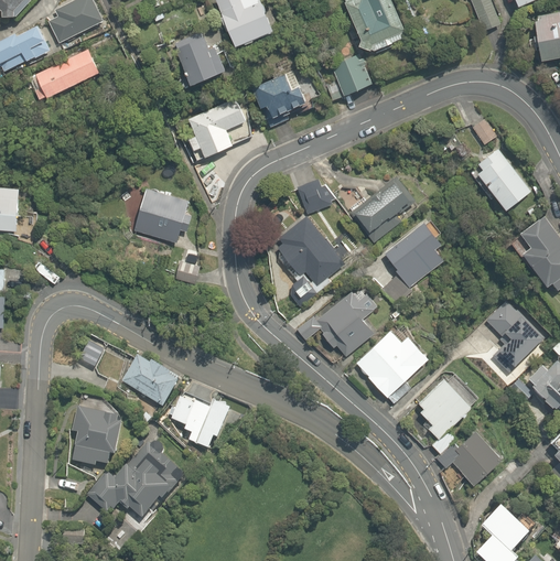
[(0,9),(10,18),(24,0),(0,0),(0,9)]
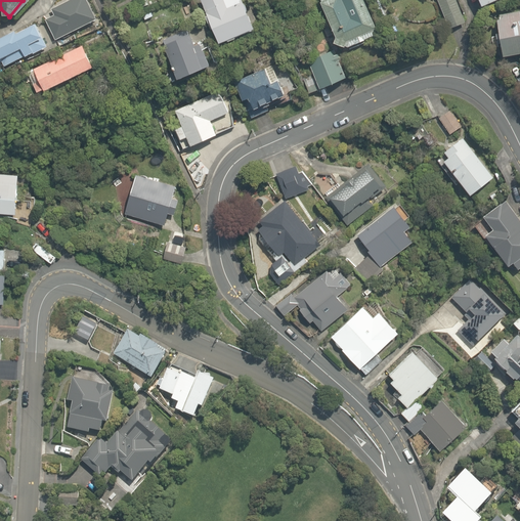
[(48,13),(42,17),(53,39),(95,17),(86,0),(58,0),(45,7),(48,13)]
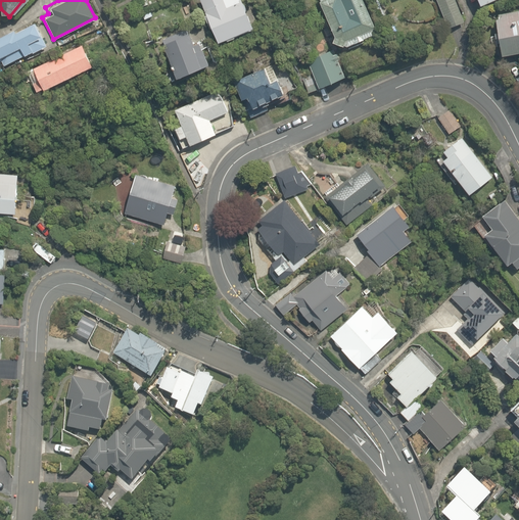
[(254,29),(242,0),(198,0),(216,44),(254,29)]
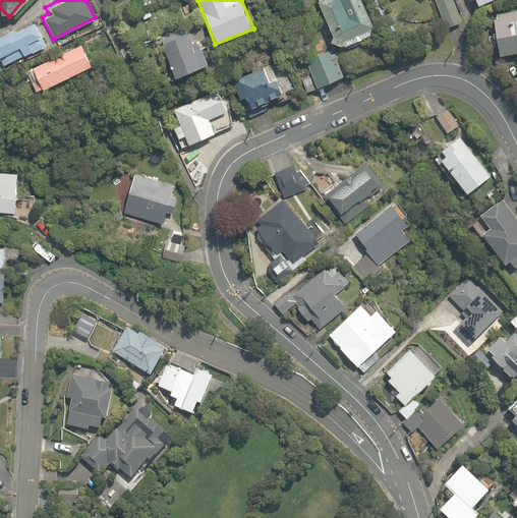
[(316,0),(333,44),(345,50),(378,38),(362,0),(316,0)]
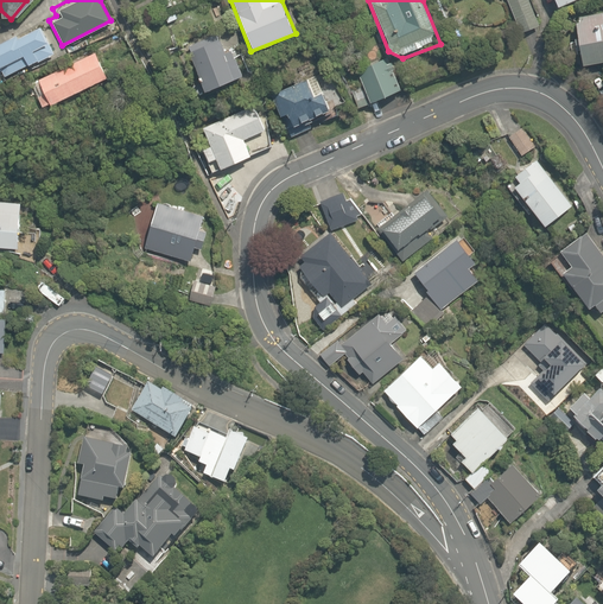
[(602,8),(576,12),(579,62),(602,59),(602,8)]
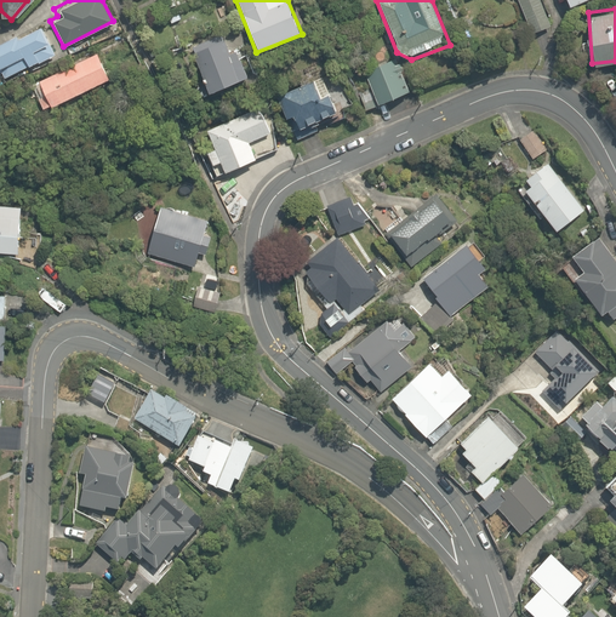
[(0,68),(28,60),(30,68),(45,63),(43,55),(51,52),(44,29),(0,43),(0,68)]
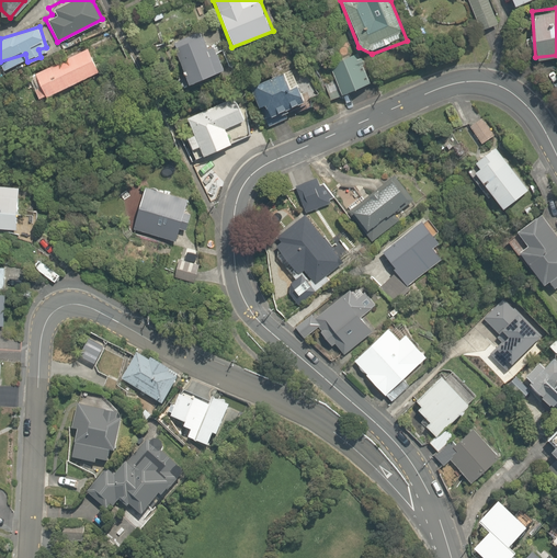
[(219,76),(197,29),(171,41),(192,88),(219,76)]
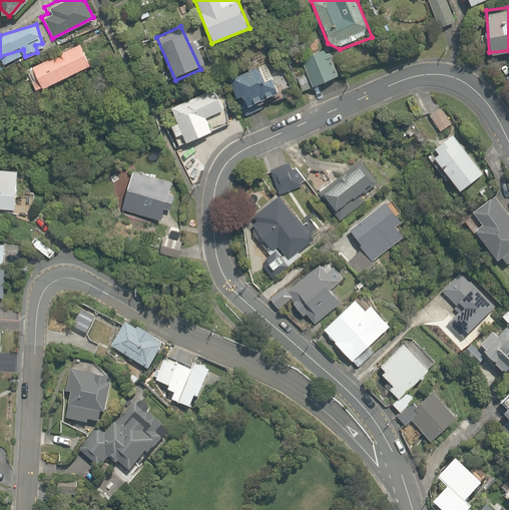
[(36,76),(29,79),(33,90),(90,67),(79,42),(30,62),(36,76)]
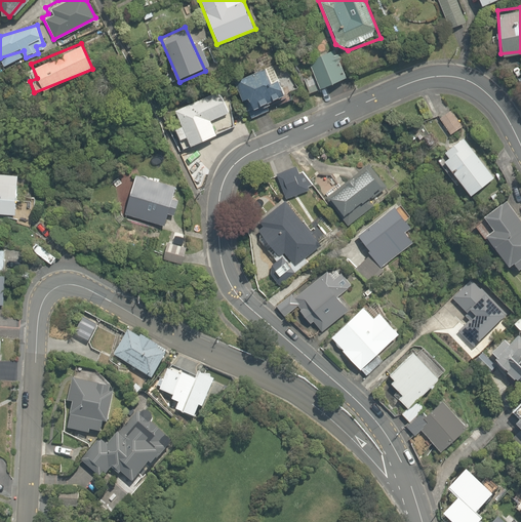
[(325,51),(305,58),(316,89),(335,82),(325,51)]
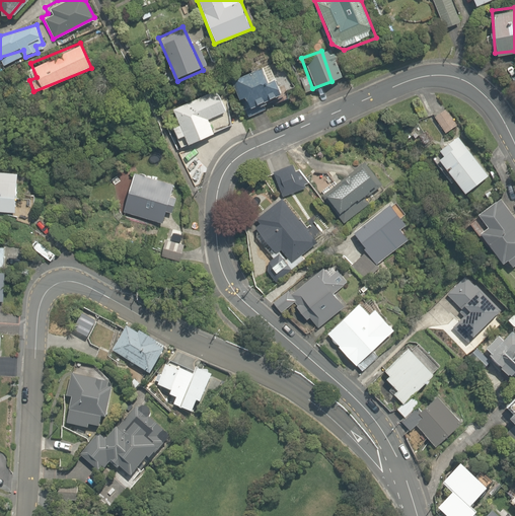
[(230,81),(239,101),(248,97),(254,111),(281,99),(267,66),(230,81)]
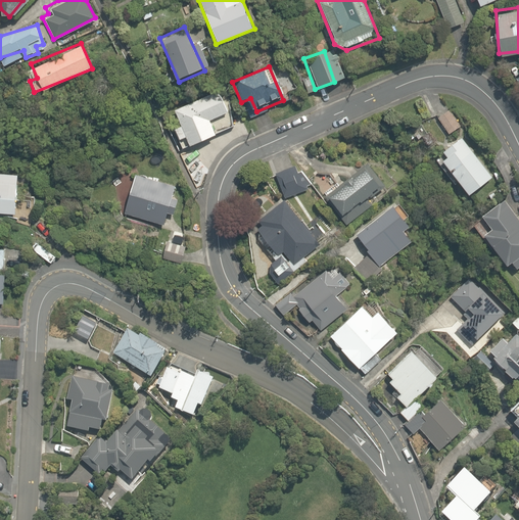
[(180,125),(176,126),(181,140),(187,138),(190,148),(217,138),(210,119),(228,112),(220,88),(173,104),(180,125)]
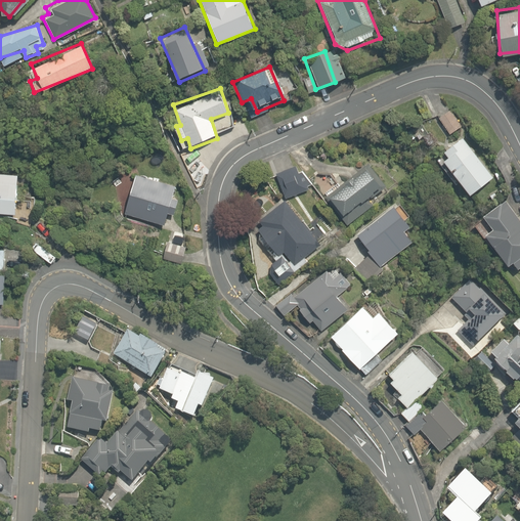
[(461,125),(448,106),(435,116),(447,134),(461,125)]
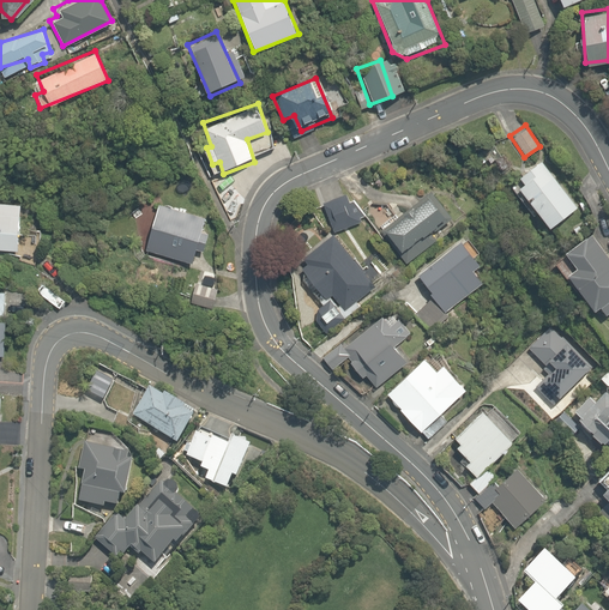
[(525,182),(520,186),(549,229),(579,209),(542,156),(518,171),(525,182)]
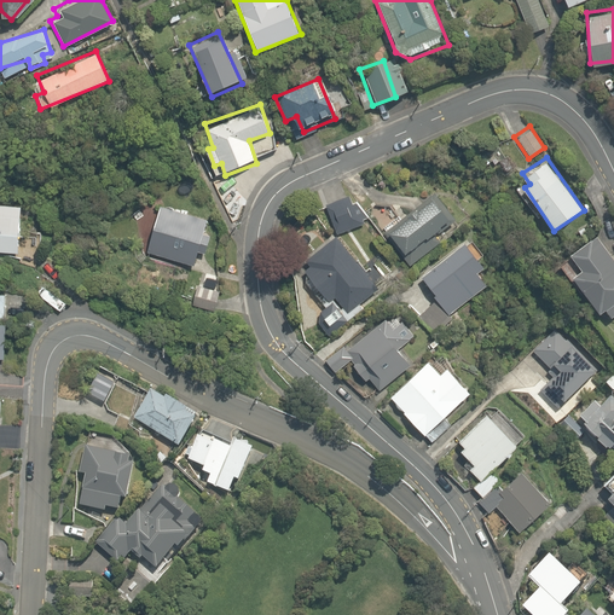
[(415,264),(441,242),(436,236),(457,220),(433,191),(386,230),(415,264)]
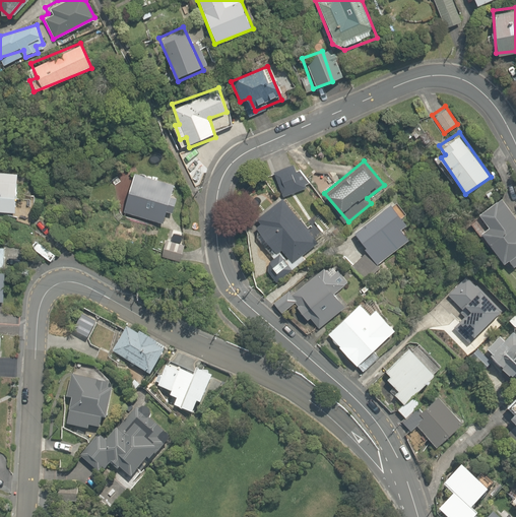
[(298,162),(272,170),(280,194),(306,187),(298,162)]
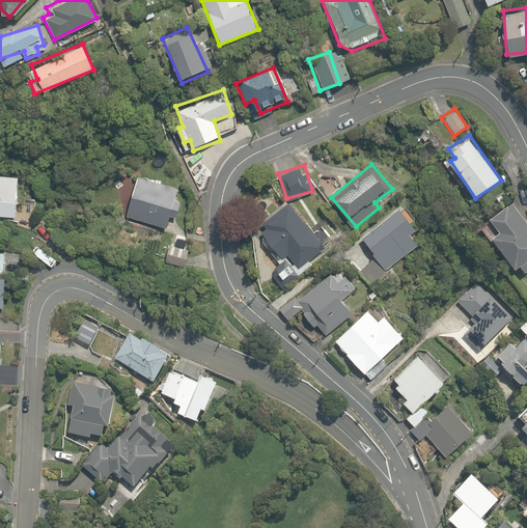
[(0,215),(11,216),(22,202),(22,174),(0,172),(0,215)]
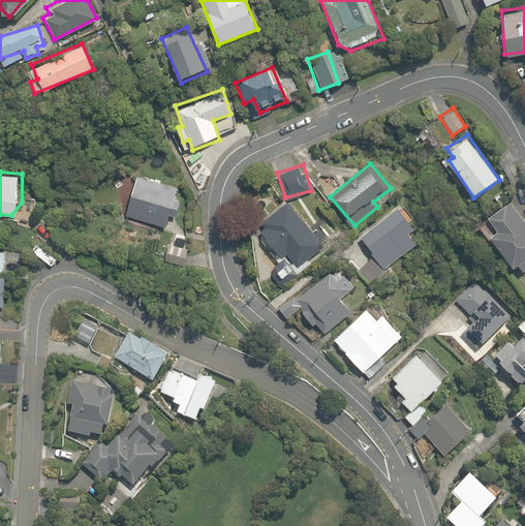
[(125,215),(161,226),(173,218),(182,189),(137,176),(125,215)]
